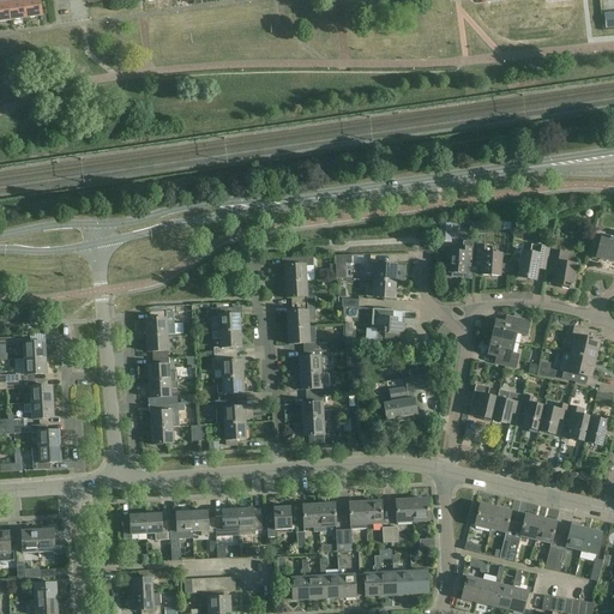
[(23,0),(22,0),(10,1),(12,20),(26,18),(23,0)]
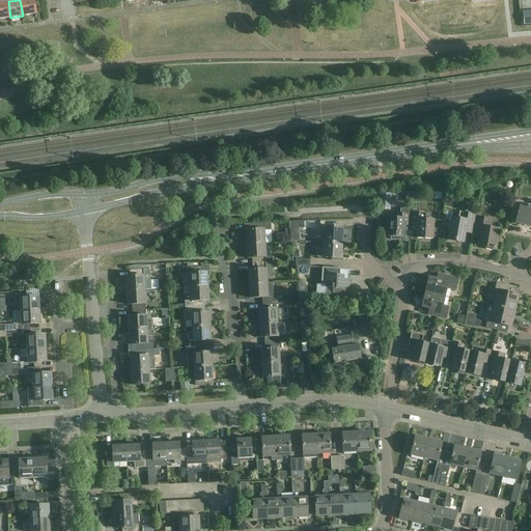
[(20,0),(23,16),(36,14),(33,0),(20,0)]
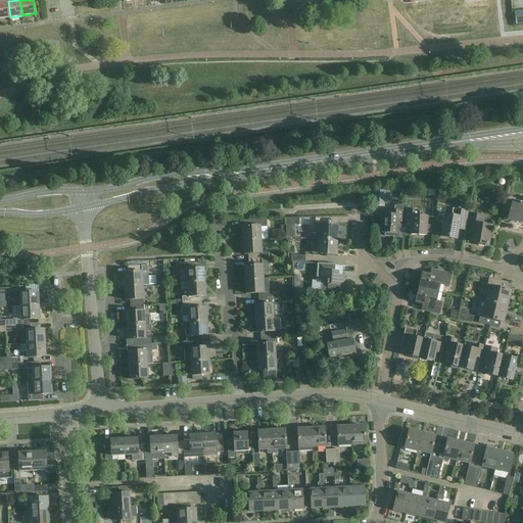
[(8,1),(0,2),(0,18),(10,17),(8,1)]
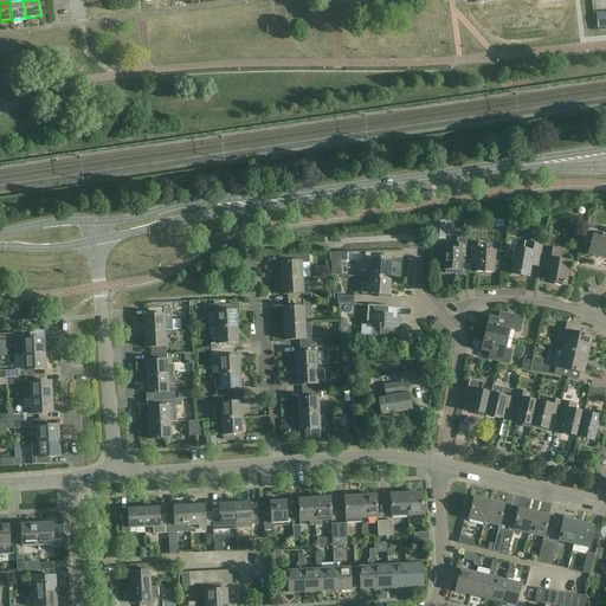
[(471,220),(470,232),(481,232),(481,220),(471,220)]
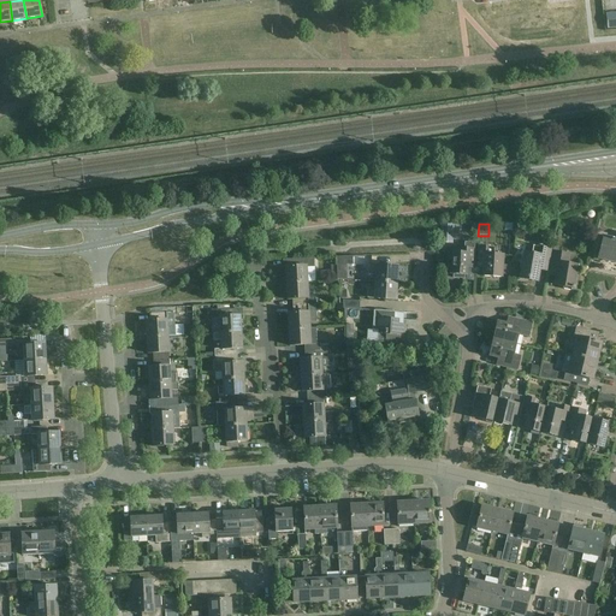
[(442,225),(440,242),(452,242),(452,225),(442,225)]
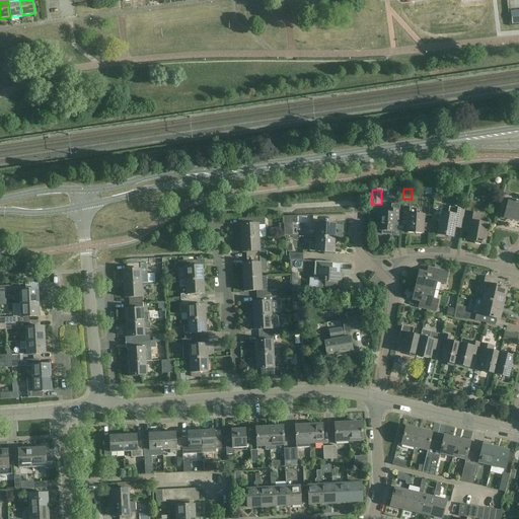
[(518,202),(509,200),(505,217),(518,220),(518,202)]
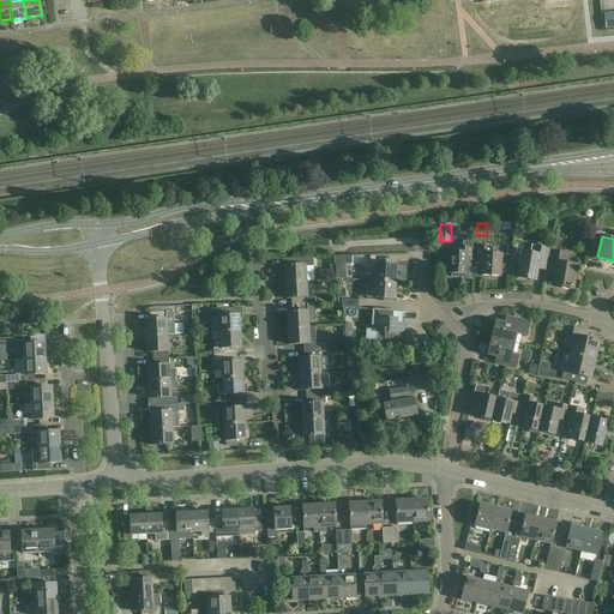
[(447,264),(446,272),(451,272),(451,274),(452,274),(452,277),(463,277),(464,274),(465,274),(465,266),(473,268),(474,248),(474,242),(464,241),(463,252),(447,251),(447,260),(452,262),(451,264),(447,264)]
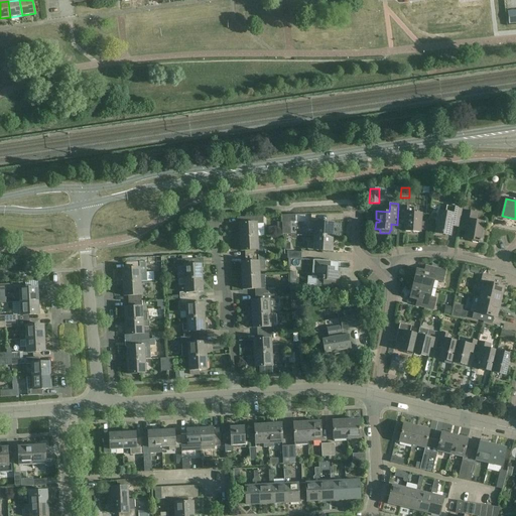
[(462,209),(447,206),(445,213),(440,212),(436,234),(450,236),(453,223),(460,224),(462,209)]
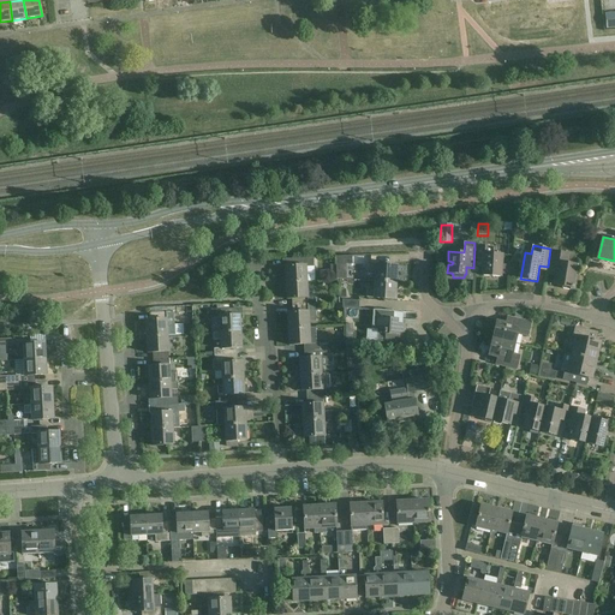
[(495,248),(477,246),(476,262),(483,263),(482,275),(501,276),(503,255),(494,255),(495,248)]
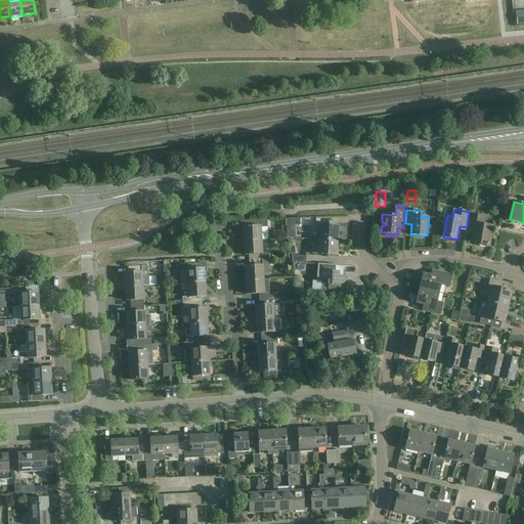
[(484,216),(472,214),(469,228),(475,229),(473,243),(479,244),(479,246),(486,247),(486,245),(488,245),(491,226),(482,225),(484,216)]
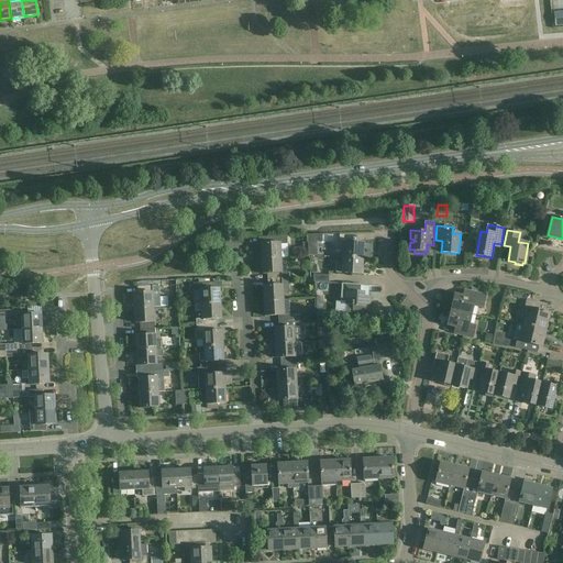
[(262,258),(280,257),(280,244),(287,244),(287,236),(265,238),(265,244),(261,244),(262,258)]
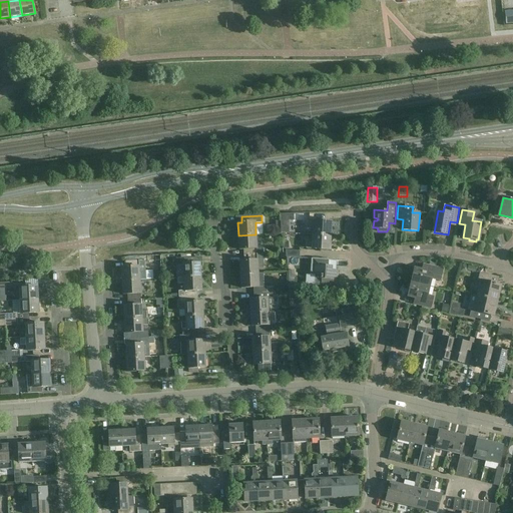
[(433,219),(427,218),(425,229),(431,230),(433,219)]
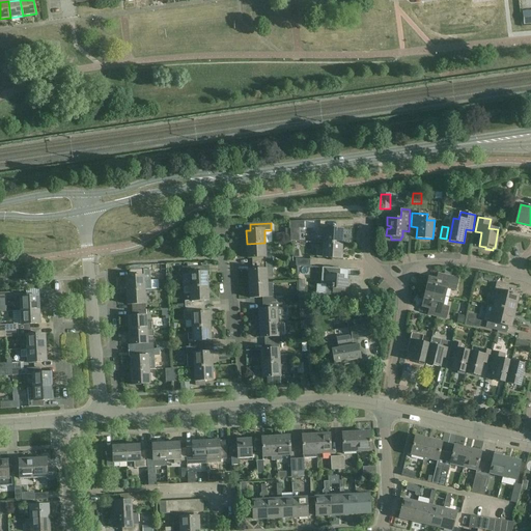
[(325,236),(325,243),(341,244),(342,229),(318,228),(318,235),(325,236)]
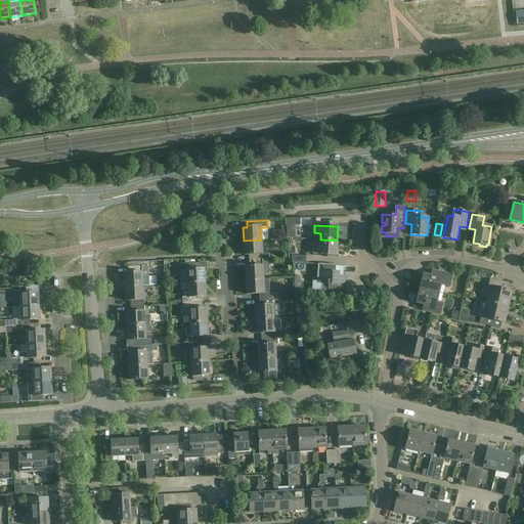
[(249,261),(268,259),(268,253),(262,253),(261,239),(244,241),(245,255),(249,255),(249,261)]
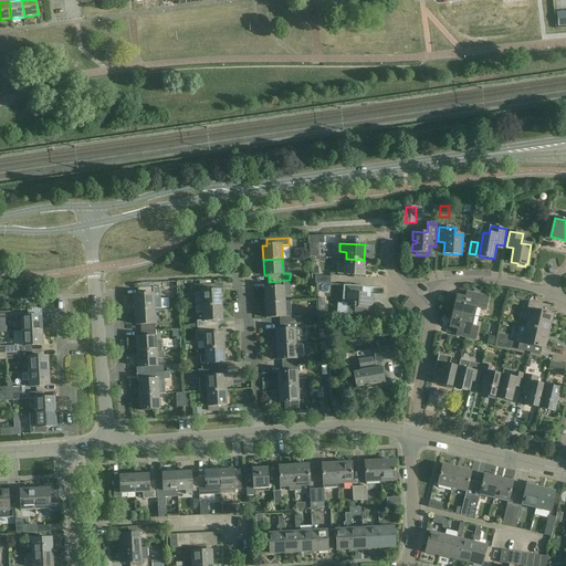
[(363,275),(364,260),(346,259),(345,265),(338,265),(338,274),(363,275)]
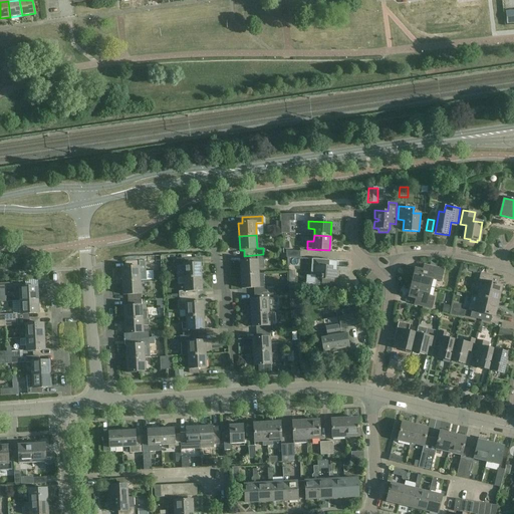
[(300,252),(286,251),(283,251),(283,253),(286,253),(286,258),(299,259),(300,252)]
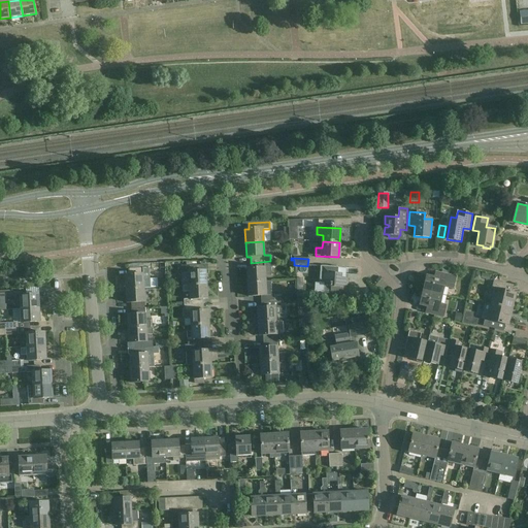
[(270,261),(251,263),(251,268),(246,268),(248,283),(266,282),(265,276),(271,276),(270,261)]
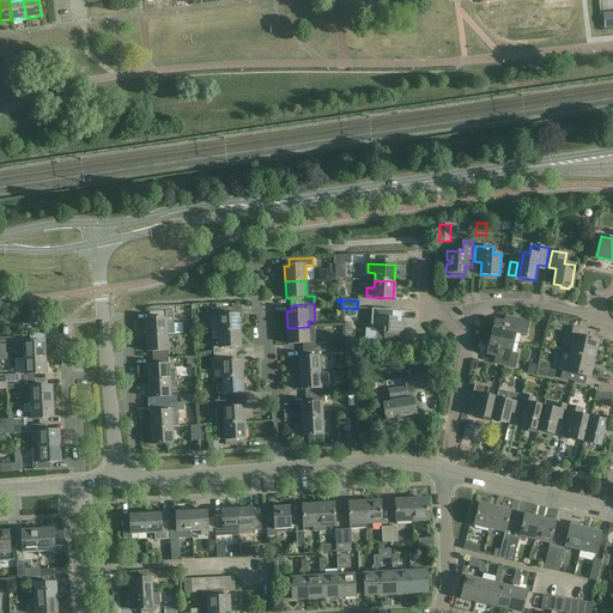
[(219,332),(241,331),(240,314),(235,314),(234,308),(211,309),(211,316),(219,315),(219,332)]
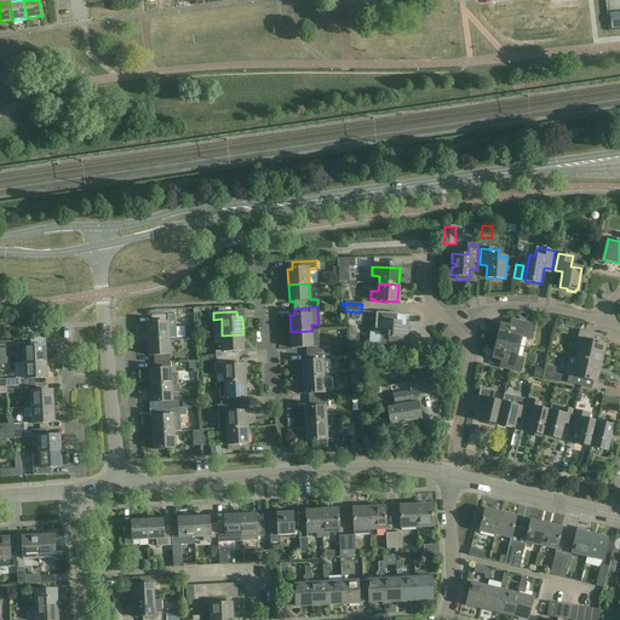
[(375,313),(374,332),(382,333),(380,345),(388,345),(407,346),(408,327),(401,327),(401,322),(406,322),(407,315),(397,314),(375,313)]
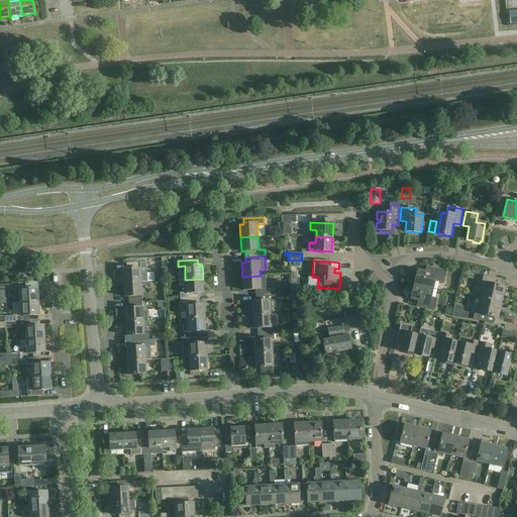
[(124,283),(141,282),(147,282),(146,263),(140,263),(127,263),(127,269),(123,269),(124,283)]
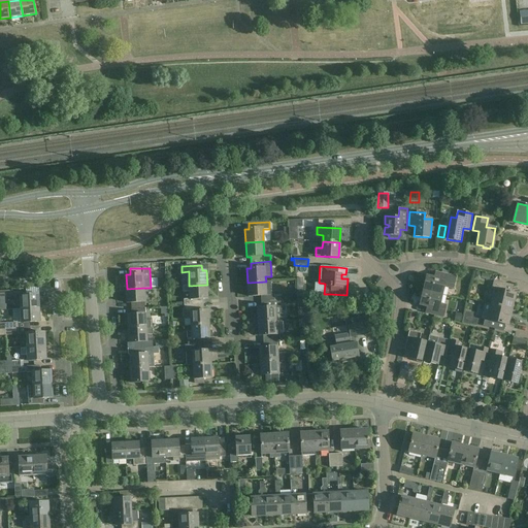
[(456,276),(439,272),(437,279),(427,276),(423,291),(442,295),(444,287),(453,289),(456,276)]
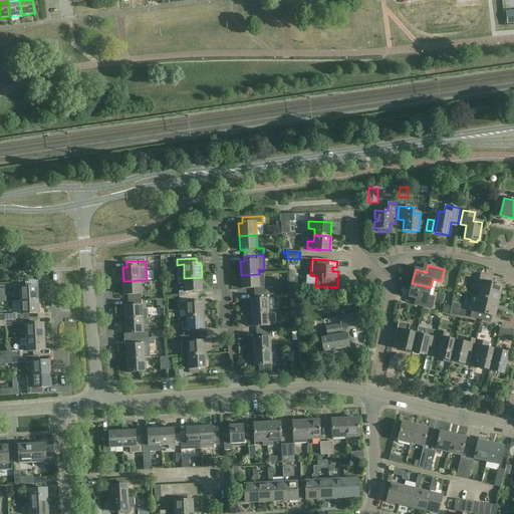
[(482,281),(479,295),(479,296),(498,300),(501,285),(498,284),(500,277),(494,276),(481,272),(479,280),(482,281)]
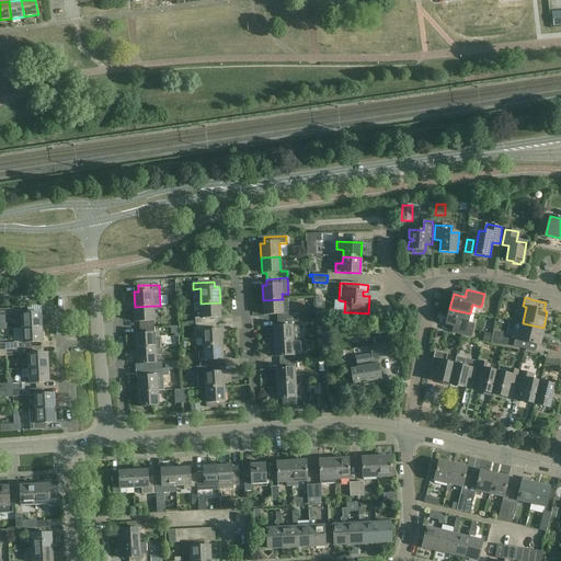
[(283,299),(263,300),(264,316),(277,315),(277,321),(292,320),(292,313),(288,313),(288,299),(283,299)]
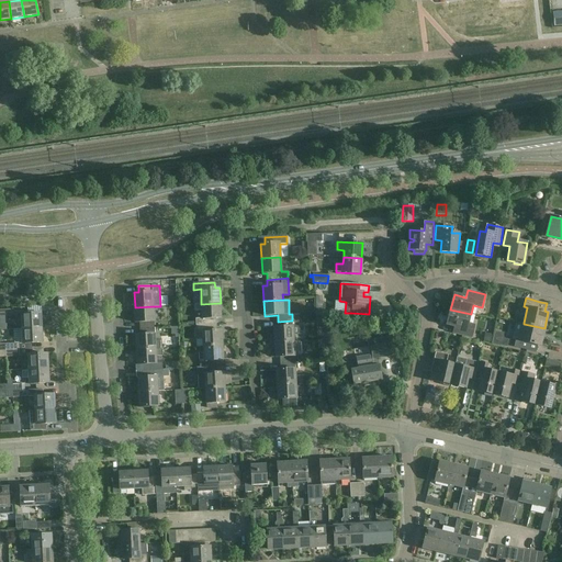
[(201,304),(194,304),(194,311),(202,311),(202,318),(195,318),(195,322),(188,322),(188,326),(195,326),(216,325),(216,318),(221,317),(221,303),(201,304)]
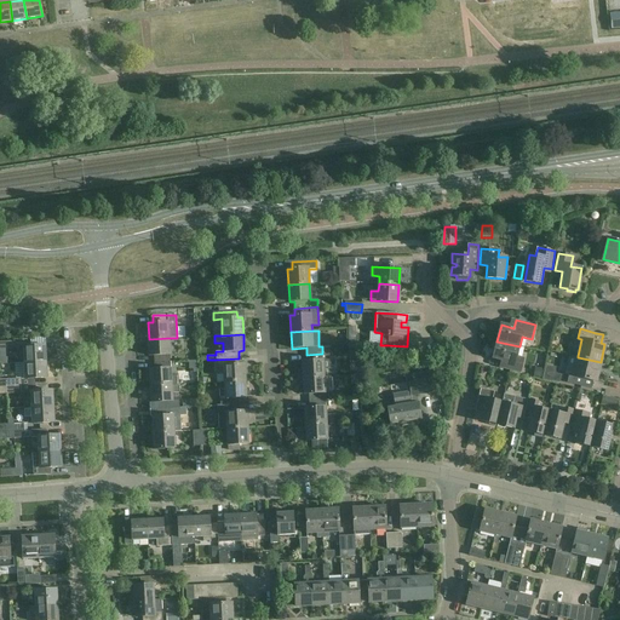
[(171,361),(170,338),(149,339),(149,355),(154,355),(155,362),(171,361)]
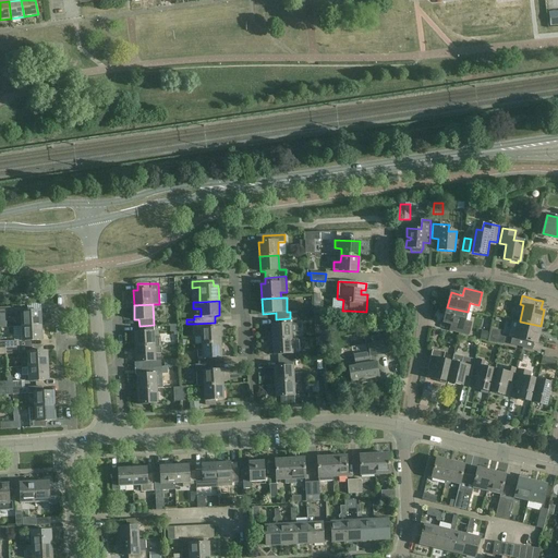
[(468,312),(447,307),(444,323),(450,324),(449,330),(453,331),(468,336),(472,322),(465,320),(468,312)]
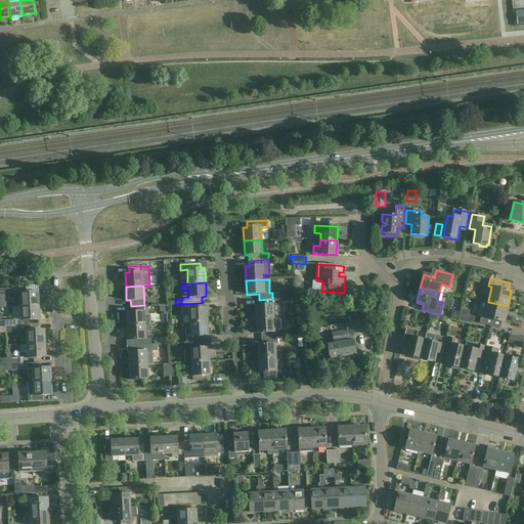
[(19,293),(20,306),(39,305),(38,292),(19,293)]
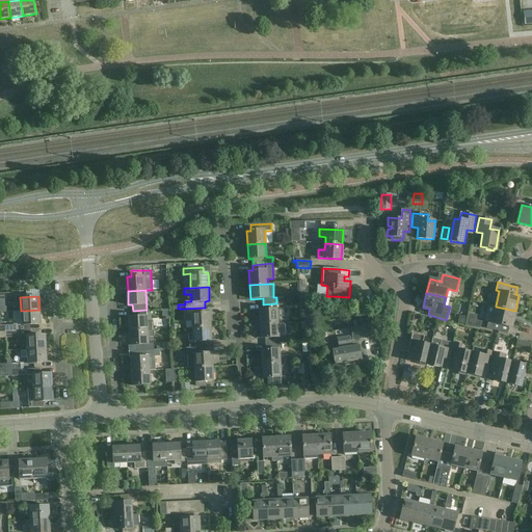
[(276,303),(263,304),(263,310),(259,310),(260,324),(285,322),(284,309),(283,309),(283,303),(276,303)]
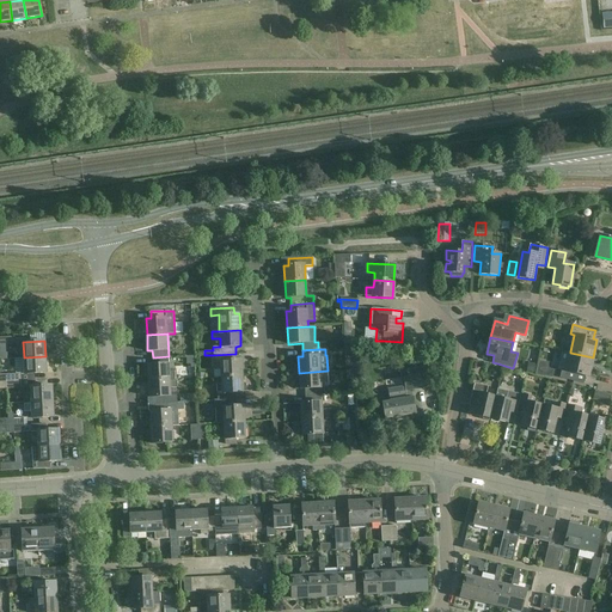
[(562,349),(557,368),(562,369),(560,377),(575,380),(583,383),(586,375),(588,375),(593,357),(570,353),(570,352),(562,349)]
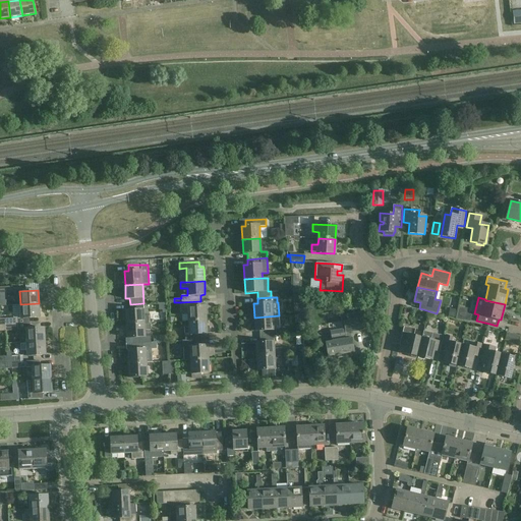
[(201,306),(200,301),(181,302),(182,308),(188,308),(188,314),(182,314),(182,322),(188,322),(188,321),(206,321),(206,306),(201,306)]
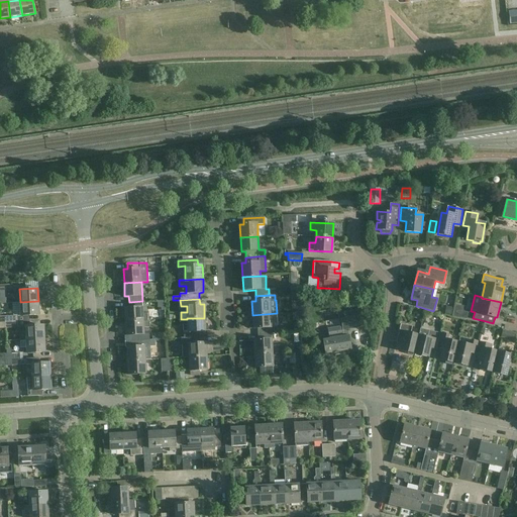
[(21,316),(28,315),(39,315),(38,301),(20,302),(21,316)]
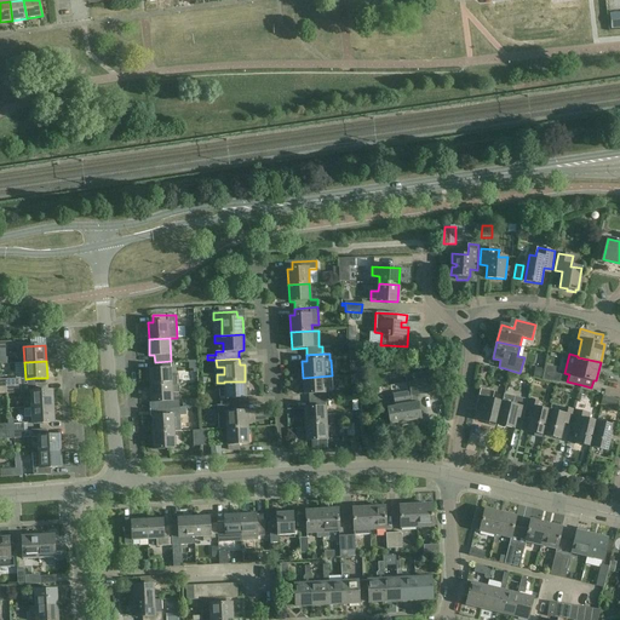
[(151,385),(178,384),(178,374),(171,374),(171,361),(155,362),(155,368),(150,369),(151,385)]
